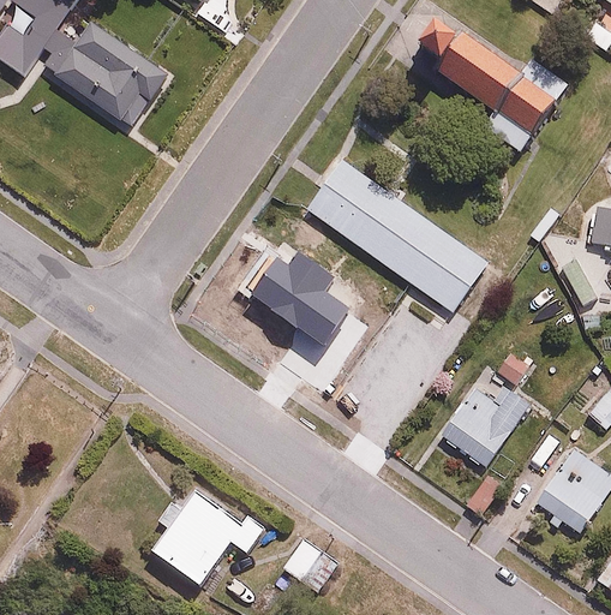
[(66,49),(48,75),(124,126),(162,71),(77,12),(69,25),(46,10),(34,27),(66,49)]
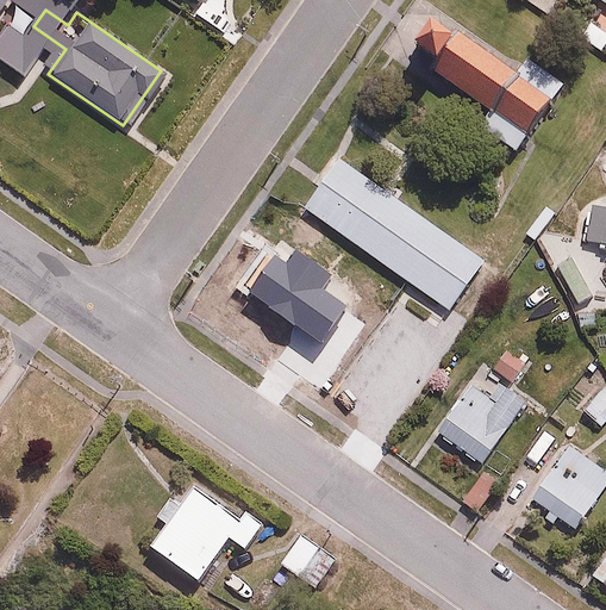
[(605,42),(605,17),(594,11),(579,37),(600,51),(605,42)]
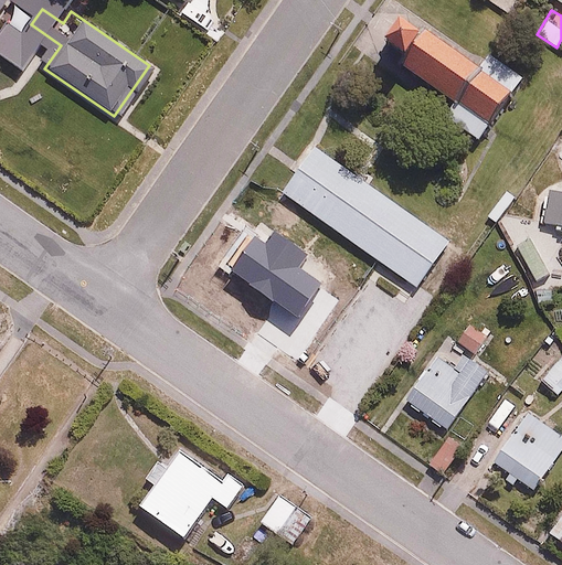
[(398,21),(377,54),(487,126),(508,93),(398,21)]
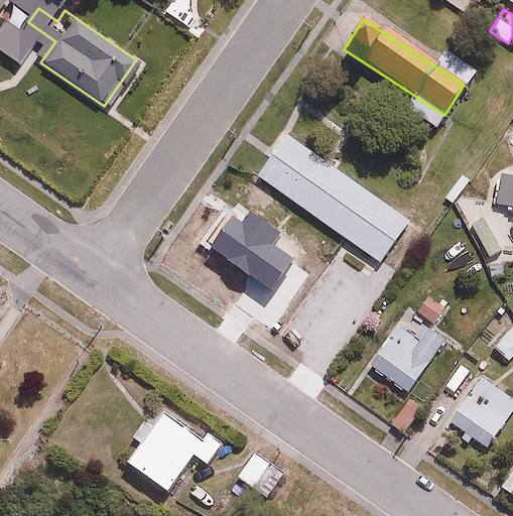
[(510,167),(493,167),(493,206),(509,206),(509,214),(512,214),(512,126),(510,126),(510,167)]
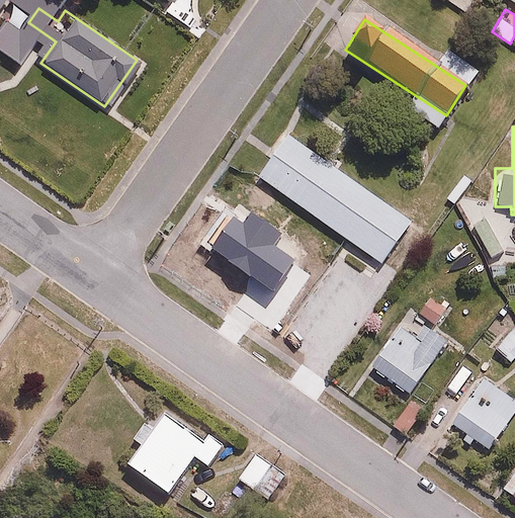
[(413,219),(285,135),(258,176),(385,260),(413,219)]
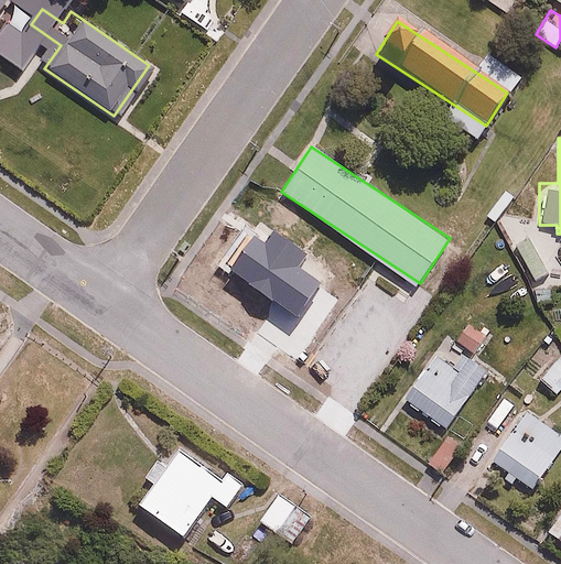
[(528,235),(508,243),(527,285),(547,277),(528,235)]
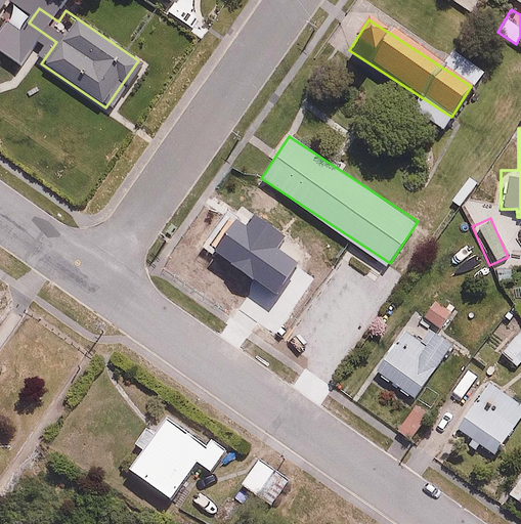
[(457,314),(432,296),(416,317),(440,336),(457,314)]
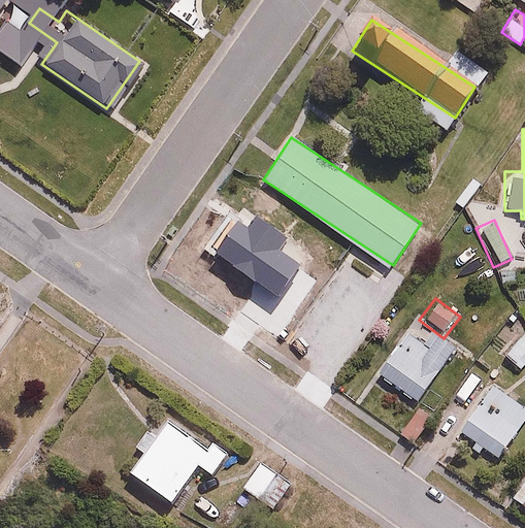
[(451,348),(411,322),(376,376),(418,401),(451,348)]
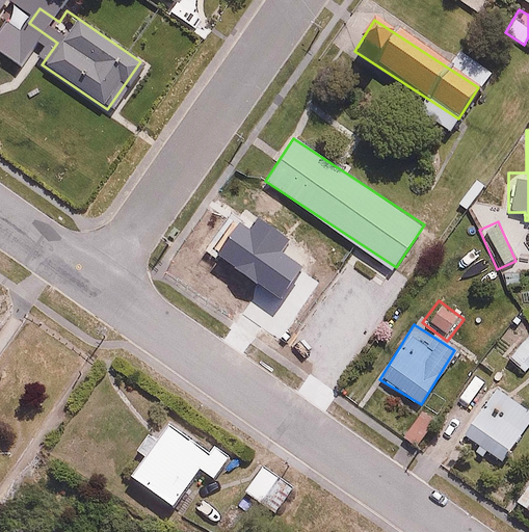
[(528,357),(528,325),(503,356),(519,370),(528,357)]
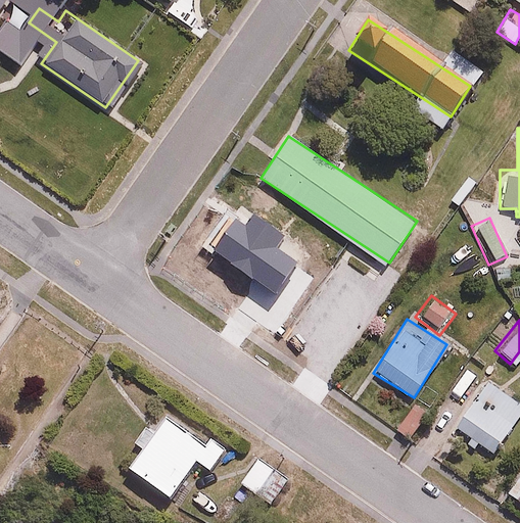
[(519,417),(519,407),(482,379),(452,420),(493,452),(519,417)]
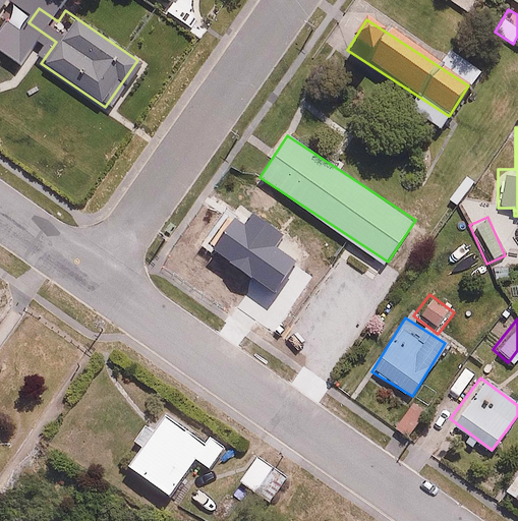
[(216,439),(163,409),(152,428),(145,424),(131,448),(138,452),(128,470),(174,496),(194,460),(202,464),(216,439)]
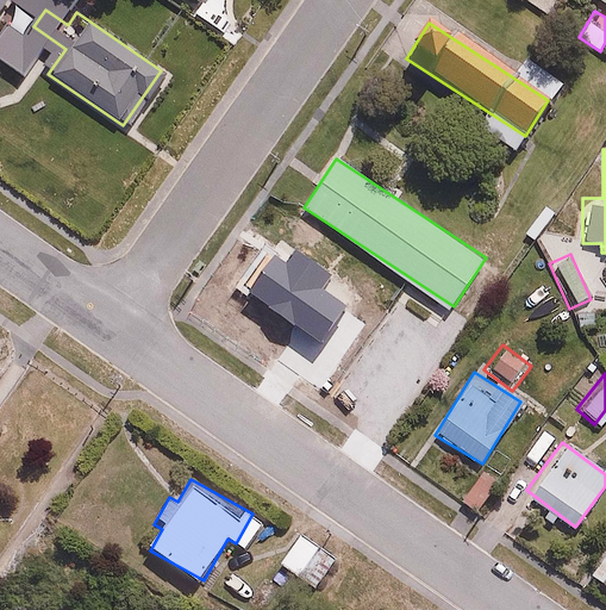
[(333,555),(295,533),(277,564),(314,586),(333,555)]
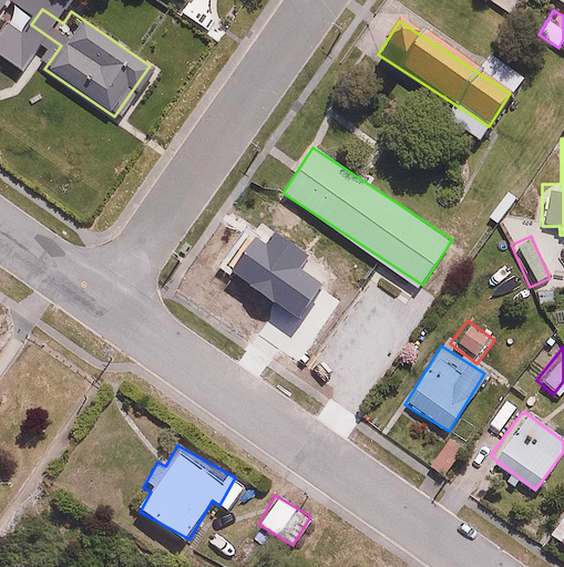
[(563,505),(543,534),(563,549),(563,505)]
